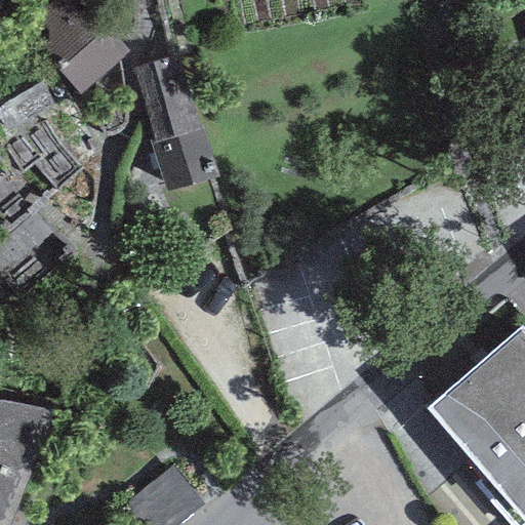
[(37,46),(57,70),(105,28),(80,0),(55,0),(35,18),(49,35),(37,46)]
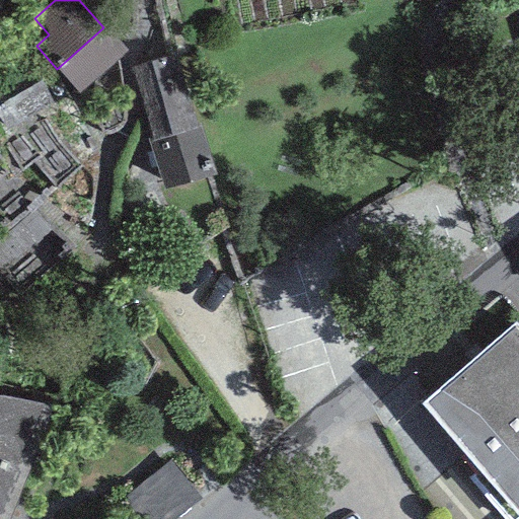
[(126,53),(103,27),(57,69),(79,94),(126,53)]
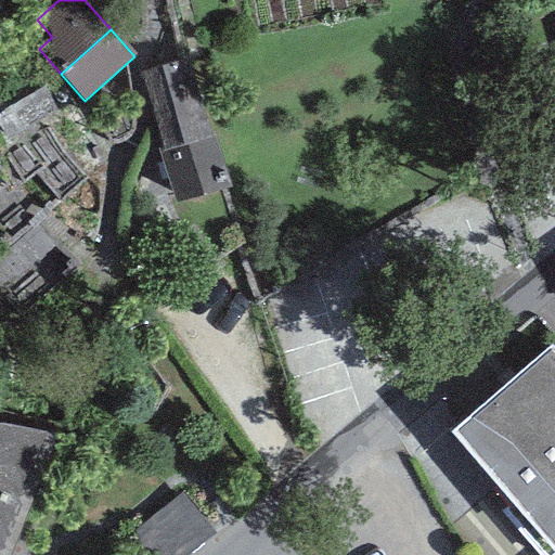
[(138,73),(177,204),(231,186),(189,59),(138,73)]
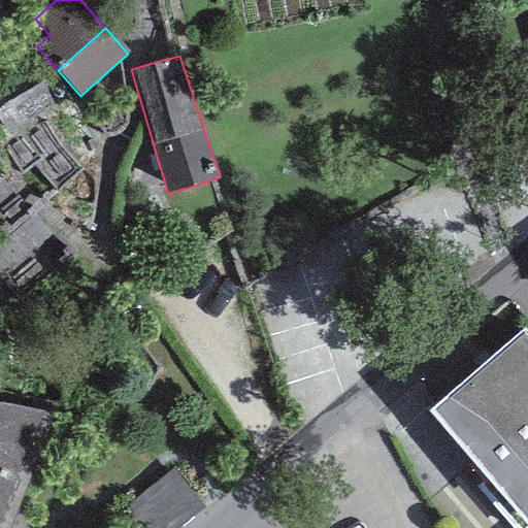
[(17,97),(29,120),(55,106),(42,84),(17,97)]
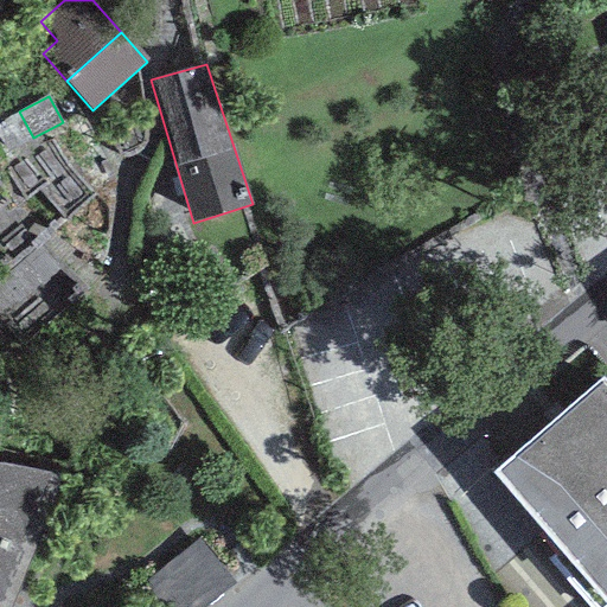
[(33,138),(19,112),(0,121),(0,144),(5,153),(33,138)]
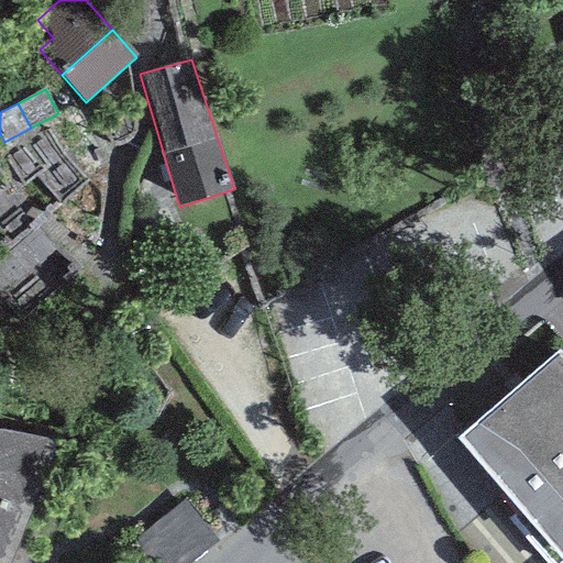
[(562,356),(560,352),(457,438),(562,558),(562,356)]
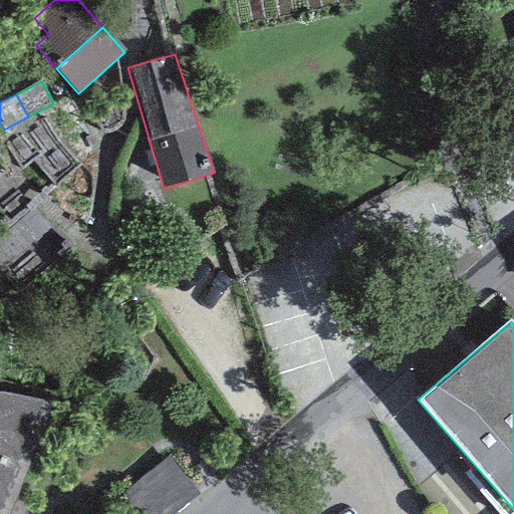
[(0,397),(0,513),(7,513),(48,402),(0,397)]
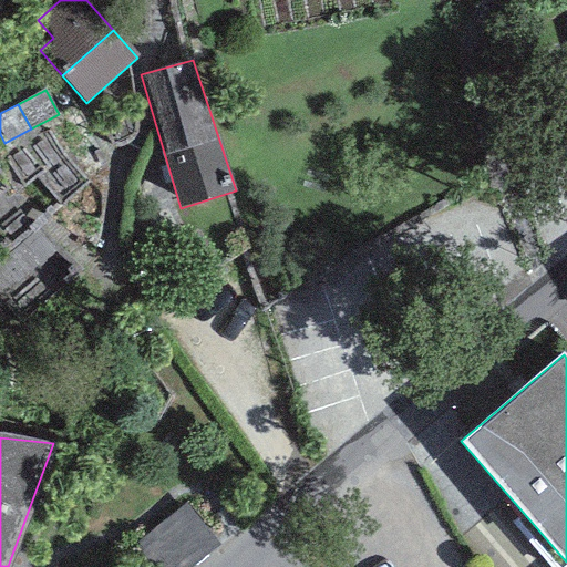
[(195,497),(143,542),(165,566),(194,566),(229,538),(195,497)]
